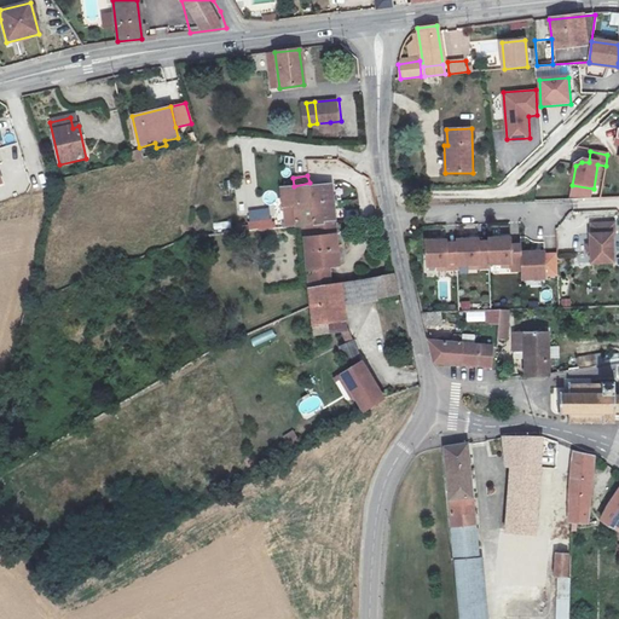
[(302,226),(334,223),(347,221),(346,215),(334,215),(330,184),(281,189),(283,208),(294,207),(295,227),(302,226)]
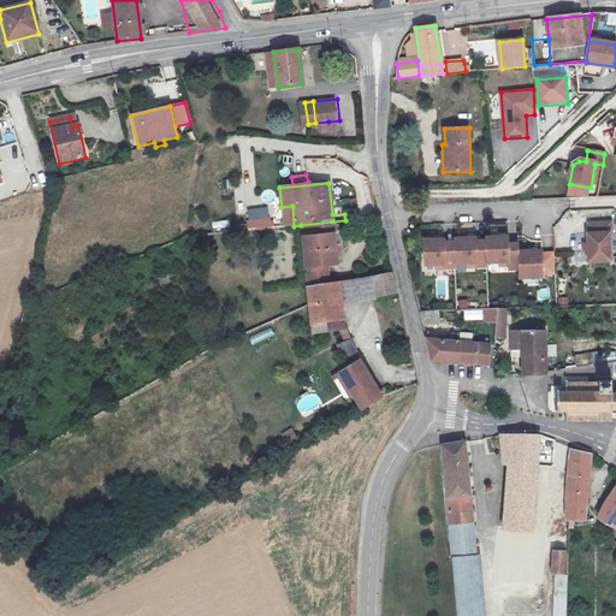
[(591,188),(569,184),(567,193),(588,196),(591,188)]
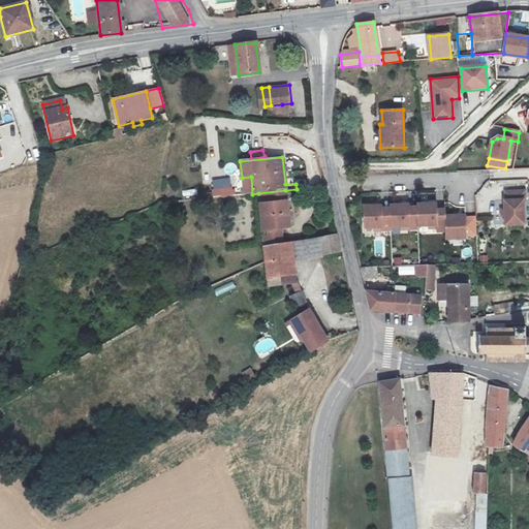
[(217,169),(205,172),(206,179),(217,178),(217,169)]
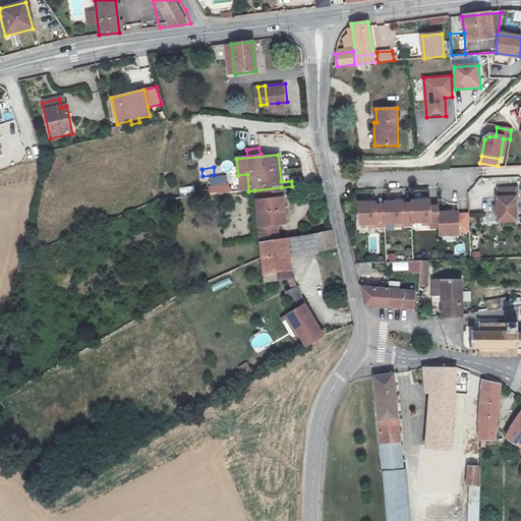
[(208,178),(211,195),(230,192),(228,175),(208,178)]
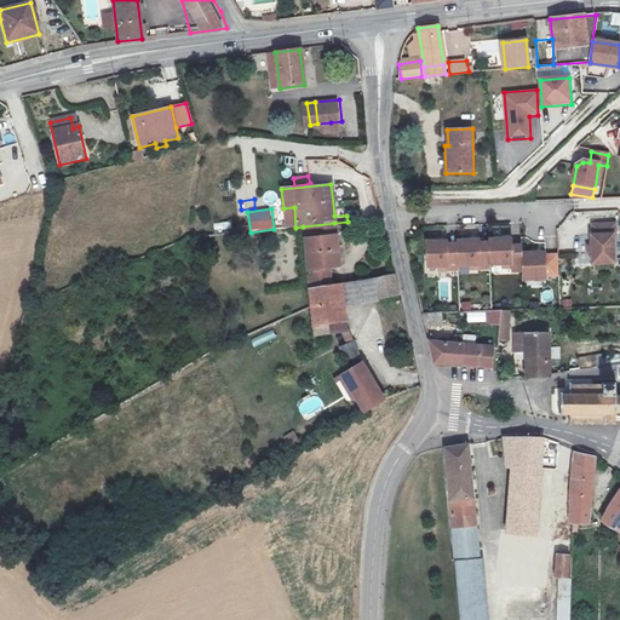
[(309,290),(331,286),(329,269),(339,268),(334,223),(303,227),(309,290)]
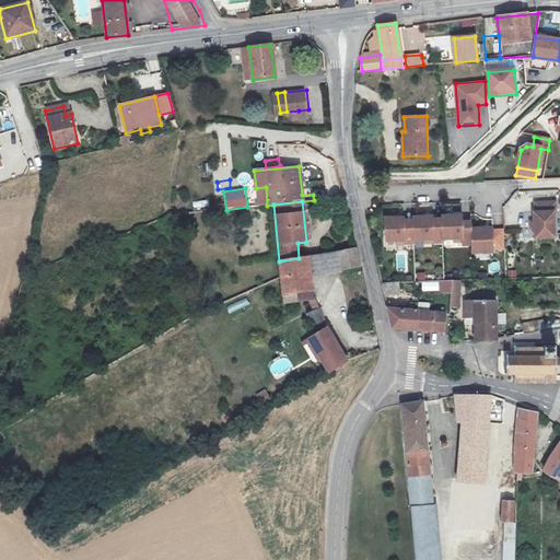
[(555,202),(534,202),(535,212),(533,212),(534,237),(553,237),(552,212),(555,212),(555,202)]
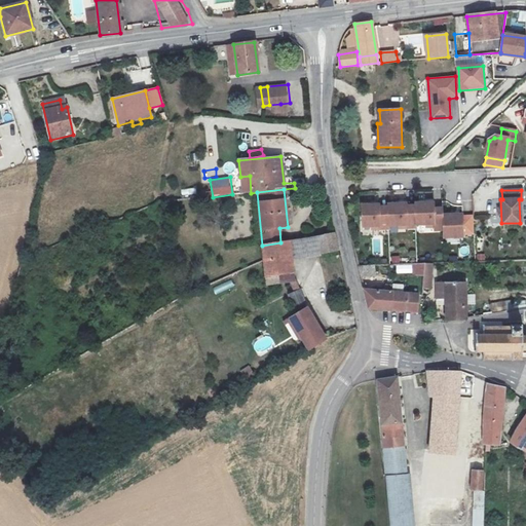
[(434,201),(414,202),(415,204),(415,224),(435,223),(435,229),(443,229),(442,214),(442,207),(435,208),(434,201)]
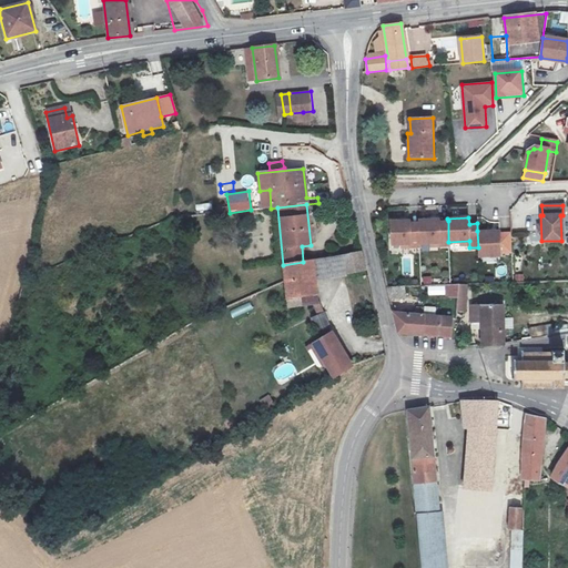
[(418,220),(418,222),(419,243),(439,242),(439,245),(448,245),(448,242),(448,221),(439,222),(439,219),(418,220)]
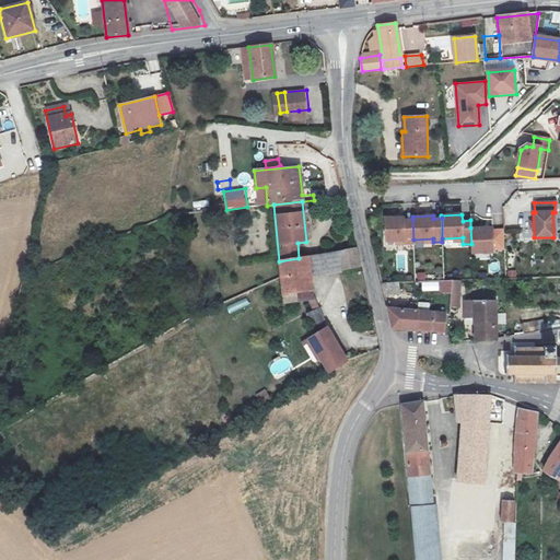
[(404,217),(385,218),(386,241),(405,240),(405,243),(413,243),(413,240),(412,219),(405,220),(404,217)]
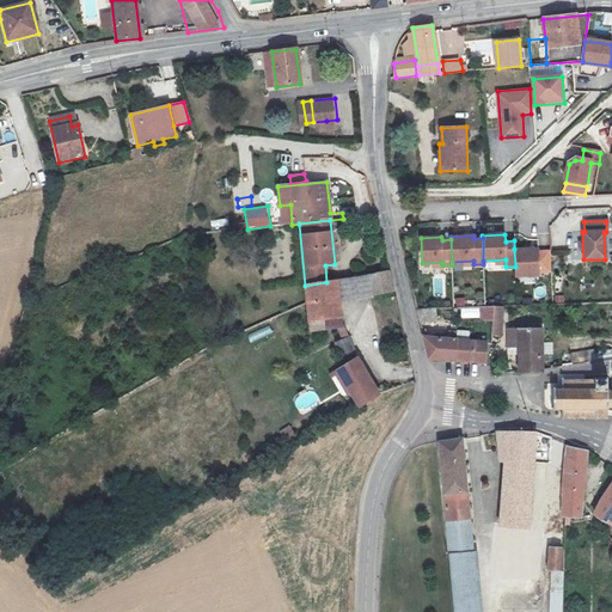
[(538,248),(514,249),(515,267),(515,276),(539,275),(539,271),(551,271),(550,251),(539,251),(538,248)]
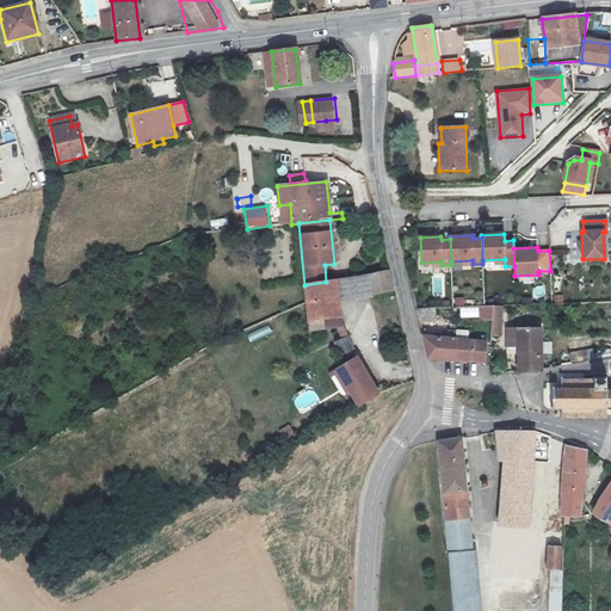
[(388,271),(368,275),(371,295),(393,290),(388,271)]
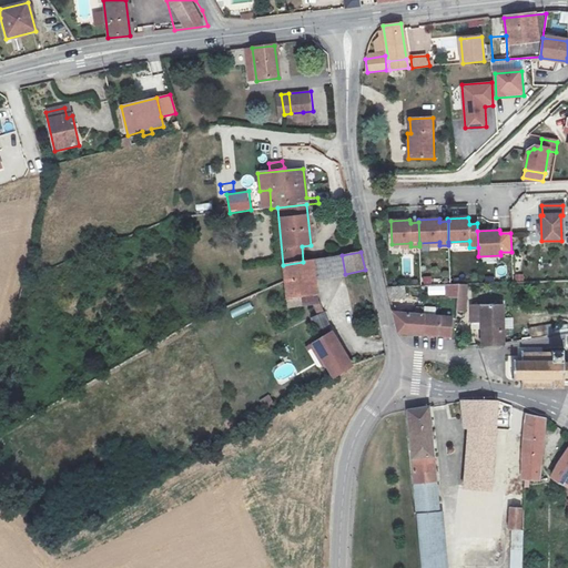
[(313,260),(314,279),(345,274),(342,255),(313,260)]
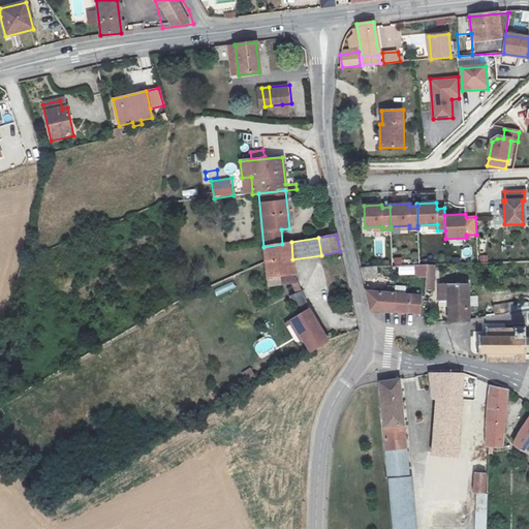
[(267,278),(294,275),(292,259),(291,242),(282,244),(263,247),(265,261),(267,278)]
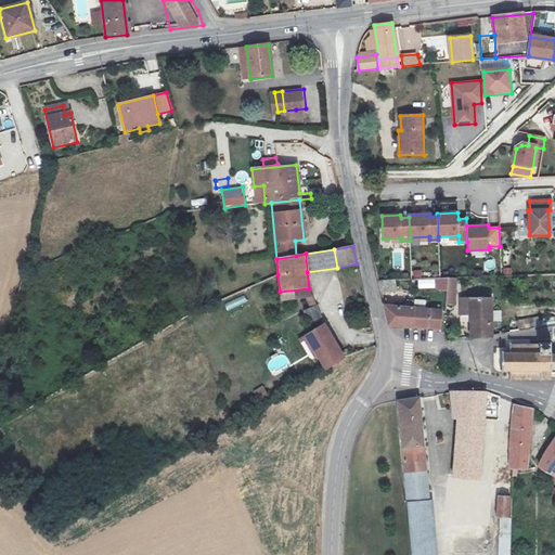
[(447,289),(448,278),(436,279),(435,288),(447,289)]
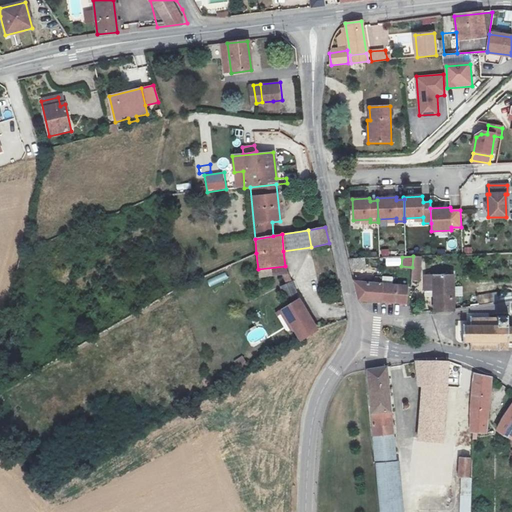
[(413,256),(412,267),(411,280),(418,281),(422,256),(413,256)]
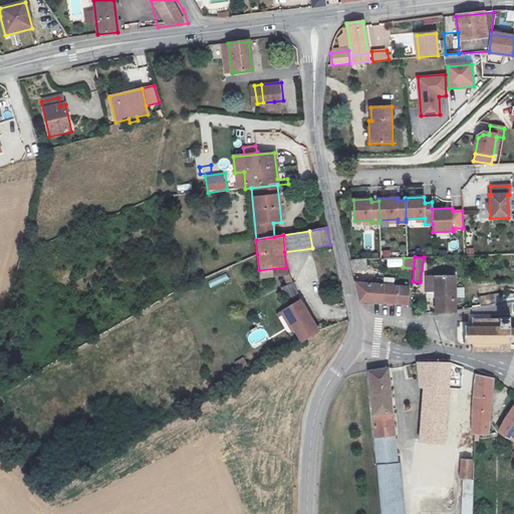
[(366,259),(349,260),(352,271),(367,269),(366,259)]
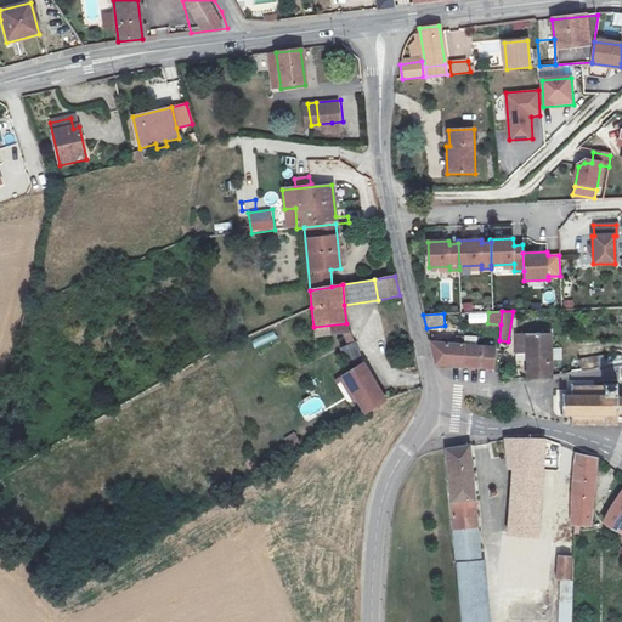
[(346,323),(314,327),(315,337),(346,332),(346,323)]
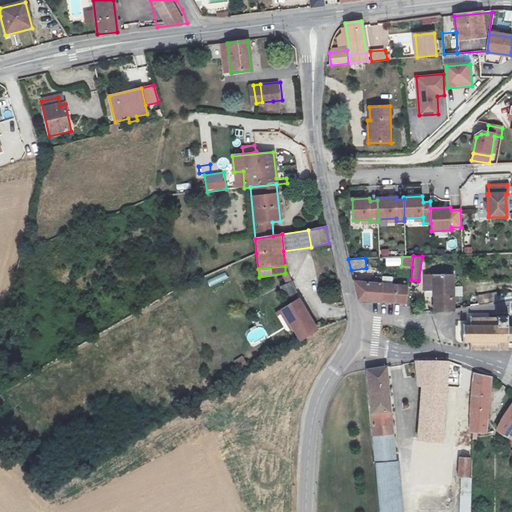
[(426,287),(434,287),(434,311),(442,311),(453,309),(453,275),(426,275),(426,287)]
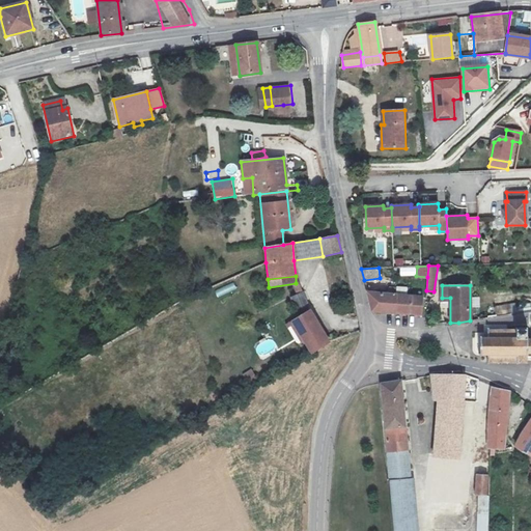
[(372,311),(394,313),(395,295),(396,286),(389,286),(389,295),(367,294),(369,300),(372,311)]
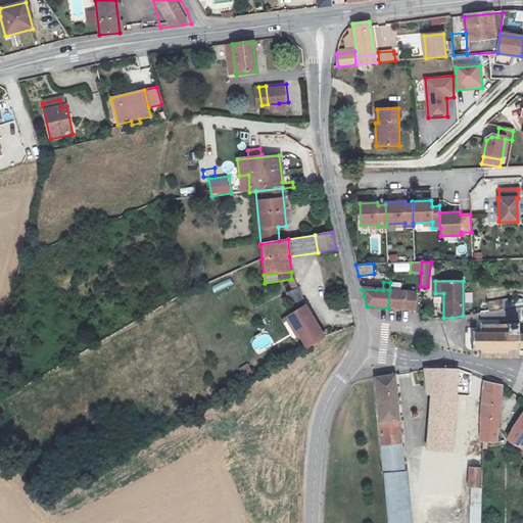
[(389,290),(388,308),(414,311),(416,292),(389,290)]
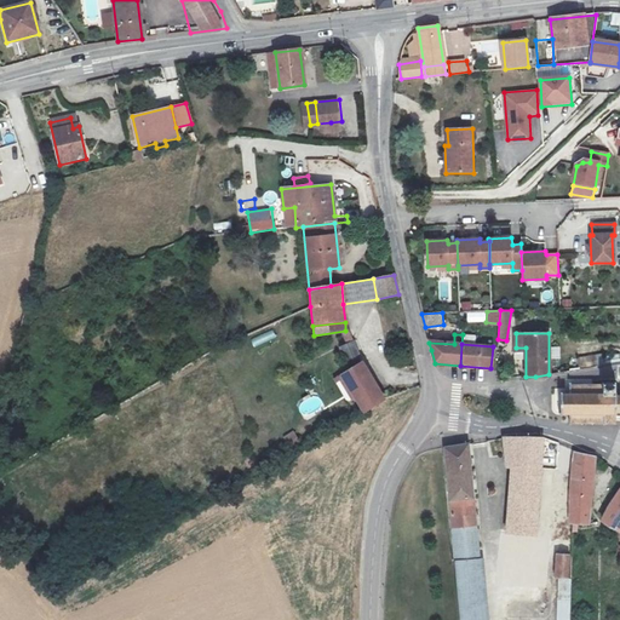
[(596,363),(619,362),(619,354),(596,355),(596,363)]
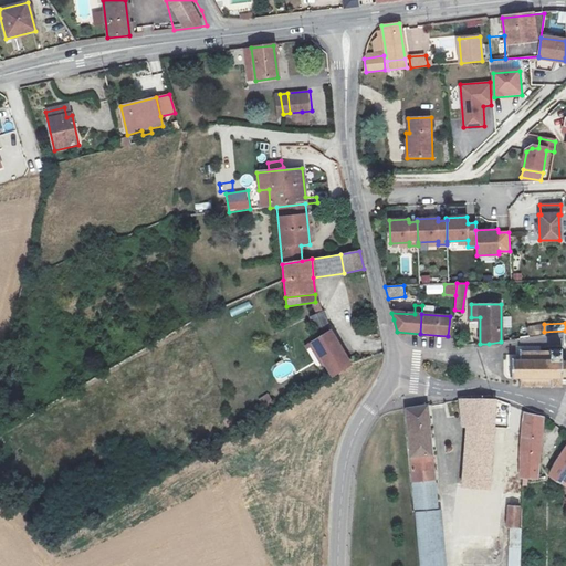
[(332,376),(349,365),(350,365),(331,332),(312,343),(315,347),(332,376)]
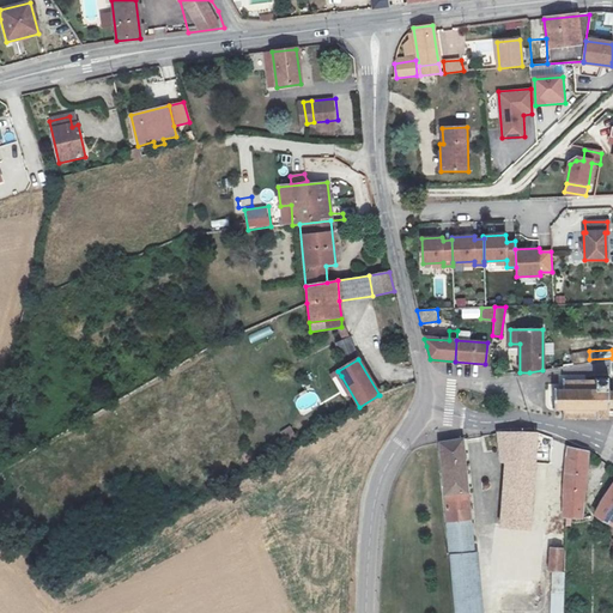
[(595,378),(595,380),(562,381),(562,389),(553,389),(553,393),(551,393),(550,395),(550,405),(551,407),(553,406),(553,410),(562,410),(562,418),(595,418),(595,419),(607,419),(607,408),(612,408),(612,390),(607,390),(607,378),(595,378)]
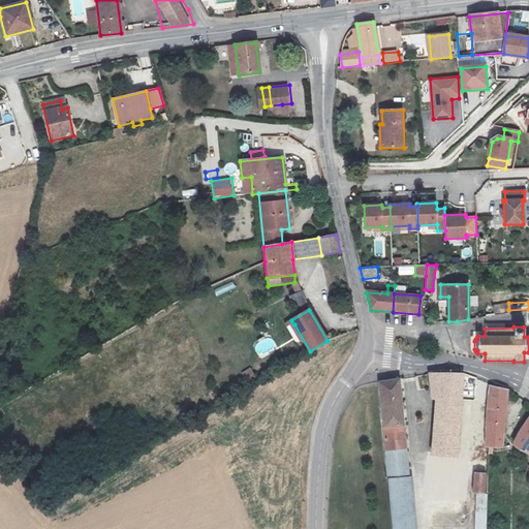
[(261,353),(271,348),(268,342),(258,346),(261,353)]
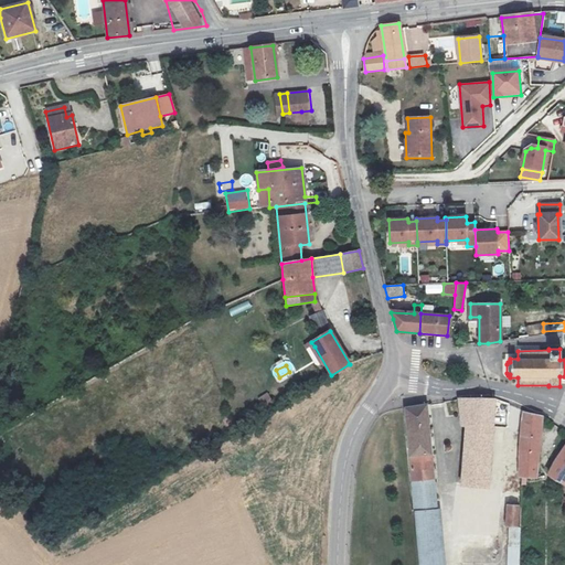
[(267,393),(257,398),(264,409),(274,403),(267,393)]
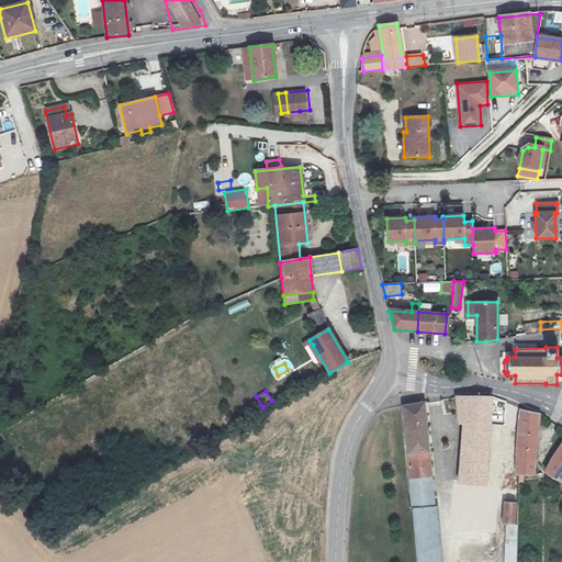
[(485,485),(491,397),(465,397),(456,397),(459,424),(464,424),(460,484),(485,485)]
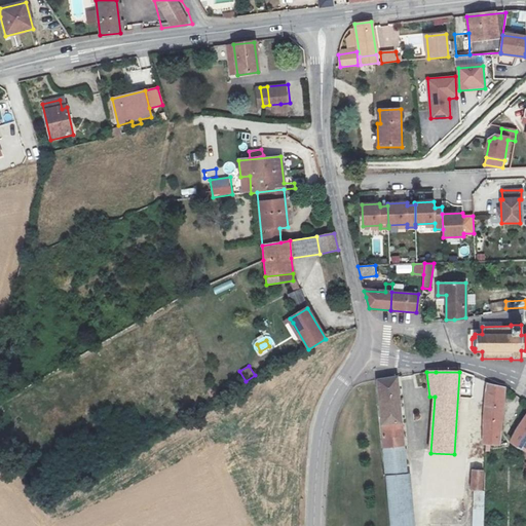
[(377,380),(382,437),(404,435),(398,377),(377,380)]
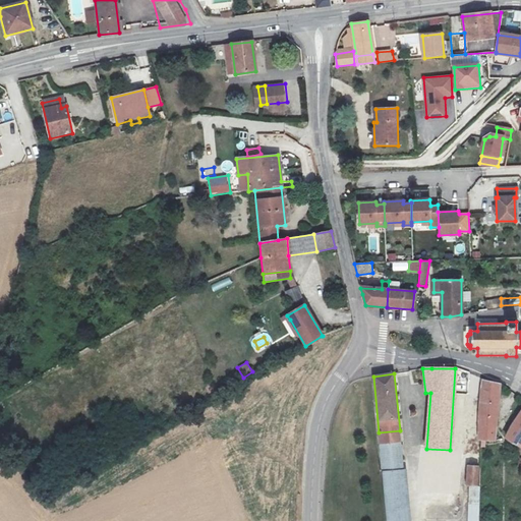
[(500,385),(484,382),(483,382),(481,390),(479,418),(480,430),(480,441),(482,441),(495,440),(500,385)]
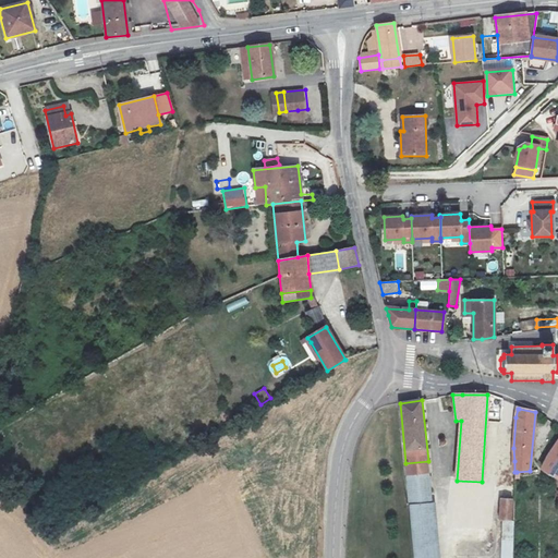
[(557,476),(557,439),(556,444),(543,468),(557,475),(557,476)]
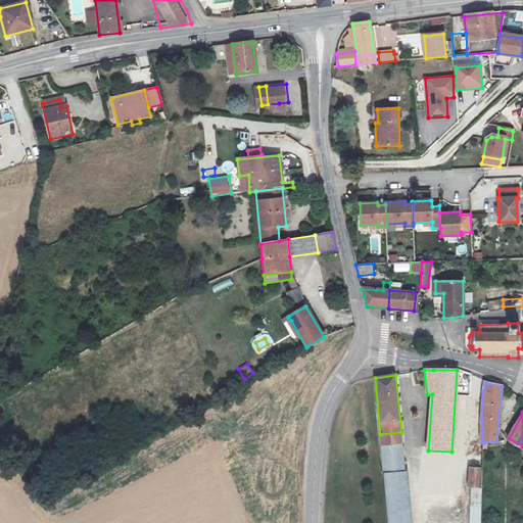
[(411,522),(401,432),(380,434),(388,522),(411,522)]
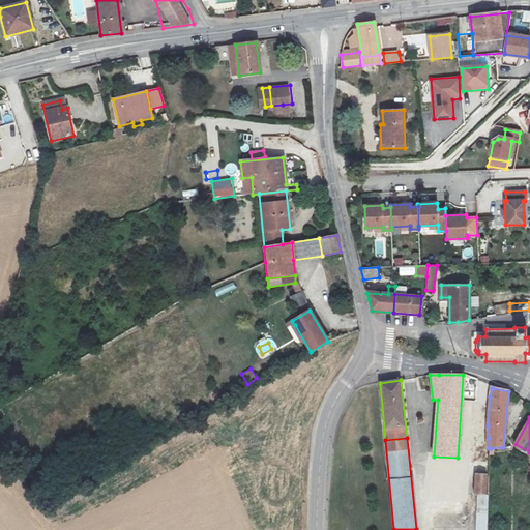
[(488,473),(477,472),(476,495),(478,496),(477,516),(490,517),(490,495),(487,495),(488,473)]
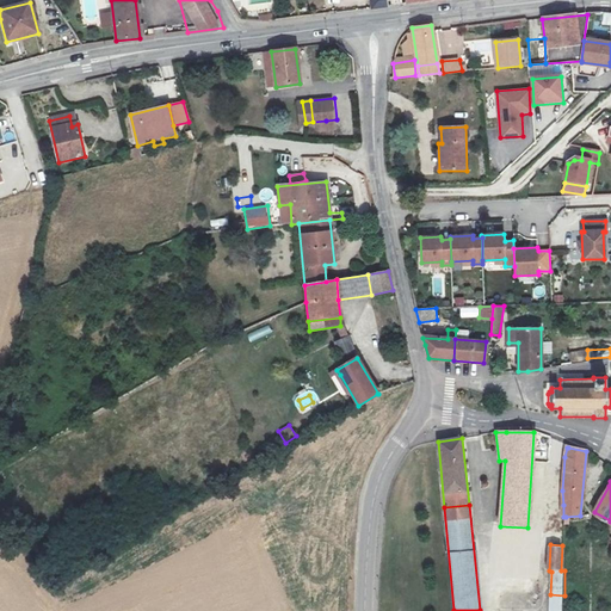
[(563,610),(565,596),(550,594),(549,610),(563,610)]
